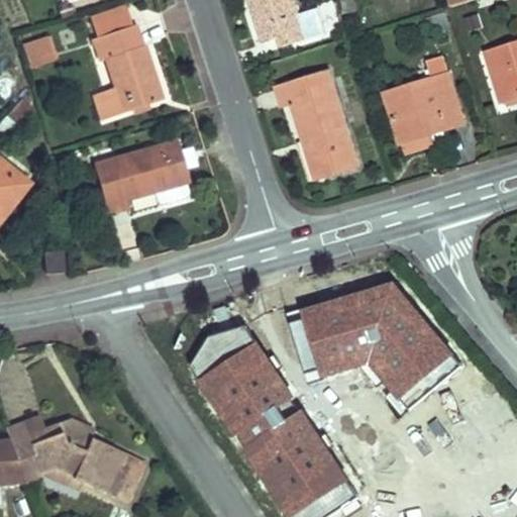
[(248,0),(264,43),(279,39),(282,48),(324,34),(315,9),(298,14),(293,0),(248,0)]
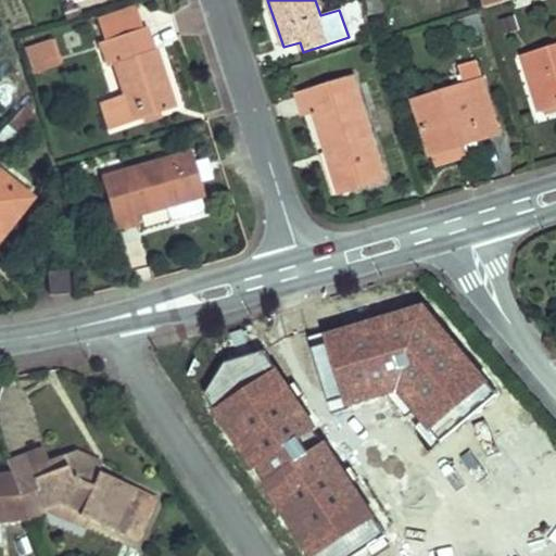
[(363,0),(366,14),(381,11),(379,0),(363,0)]
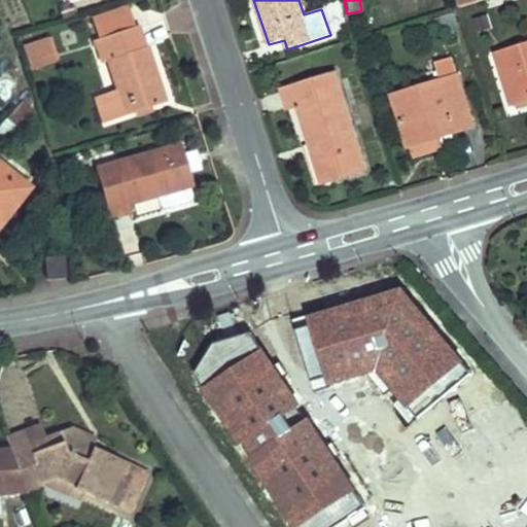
[(99,39),(136,27),(128,5),(92,18),(99,39)]
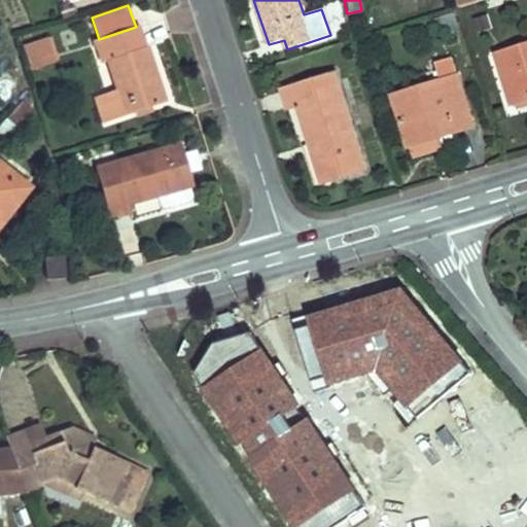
[(145,47),(138,26),(136,27),(99,39),(95,40),(102,63),(108,62),(117,90),(96,97),(105,124),(135,113),(166,102),(147,46),(145,47)]
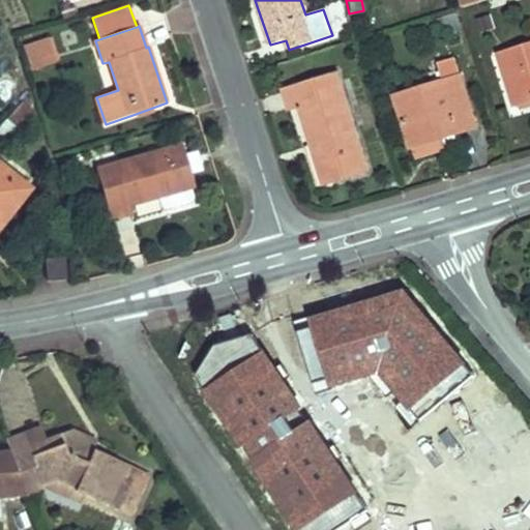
[(49,38),(57,61),(60,60),(52,37),(49,38)]
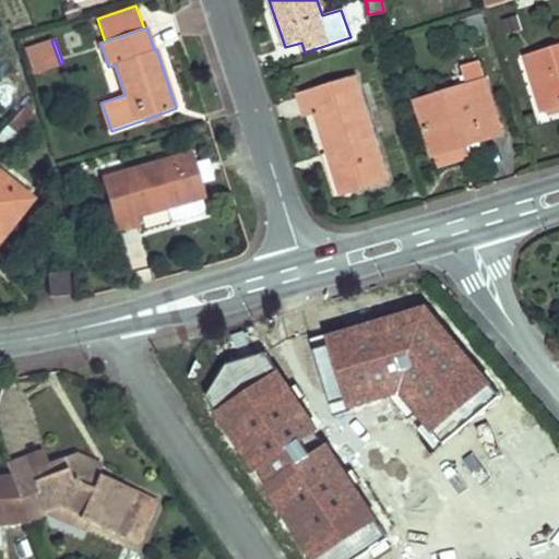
[(60,64),(51,40),(25,49),(34,73),(60,64)]
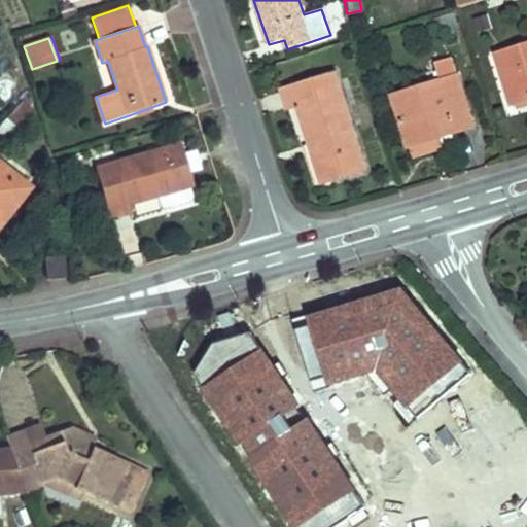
[(526,99),(526,44),(496,55),(512,104),(518,102),(526,99)]
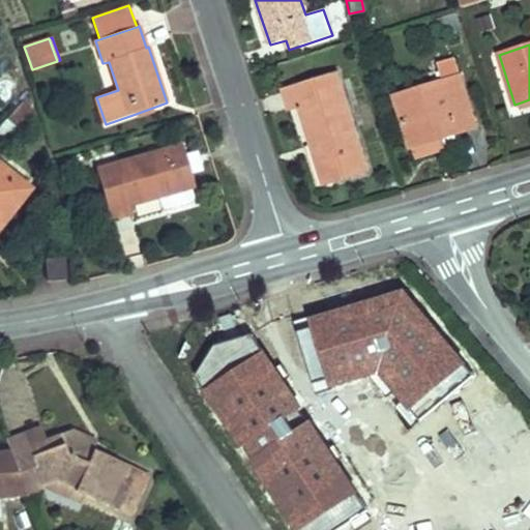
[(443,81),(460,76),(453,57),(437,62),(443,81)]
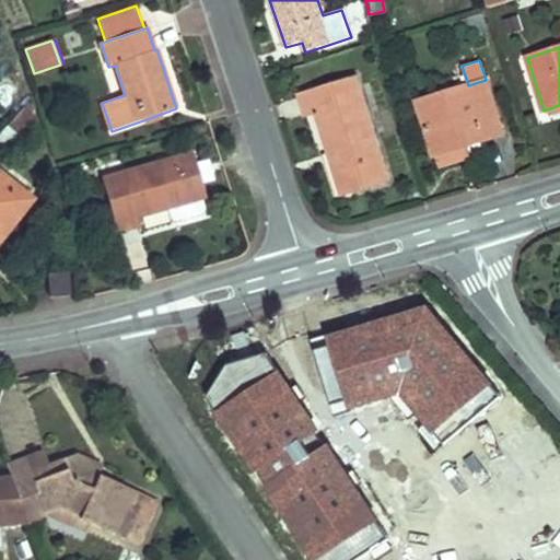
[(318,113),(331,154),(338,152),(351,194),(387,182),(356,78),(301,95),(307,116),(318,113)]
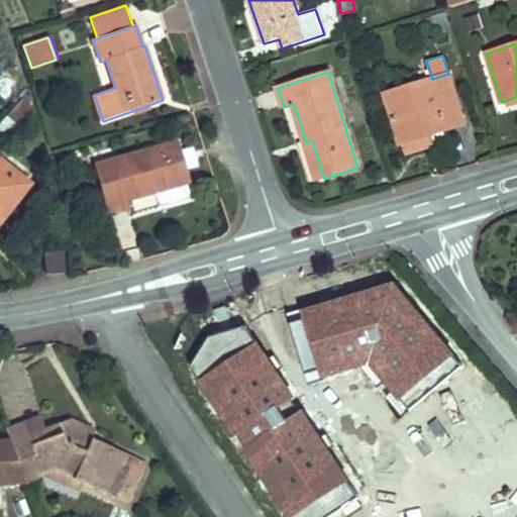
[(464,124),(448,74),(432,79),(384,94),(400,144),(402,144),(431,134),(464,124)]
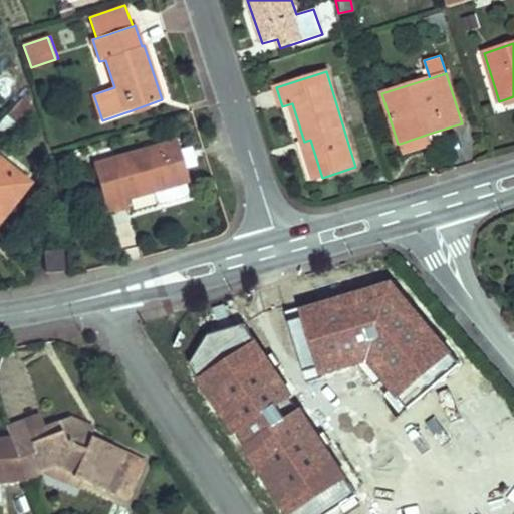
[(513,96),(505,99),(507,106),(513,103),(513,96)]
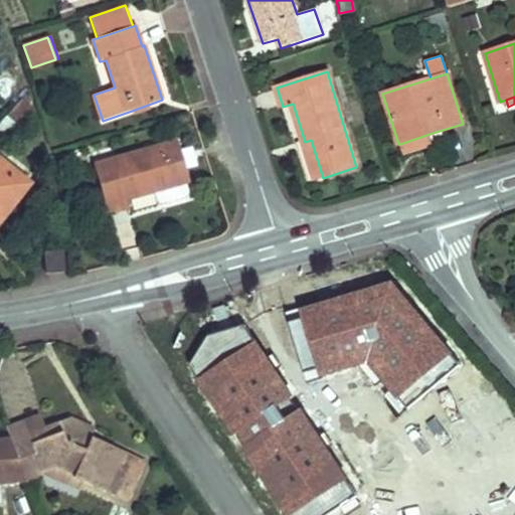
[(149,105),(132,111),(134,116),(151,110),(149,105)]
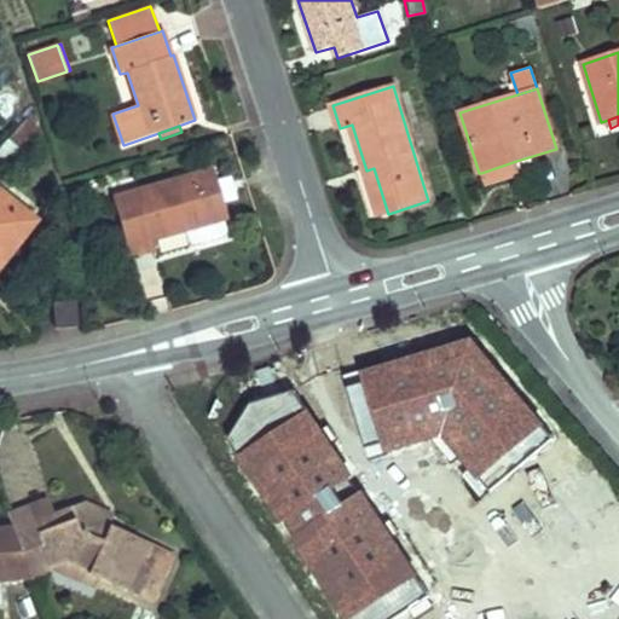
[(516,161),(481,173),(485,185),(521,174),(516,161)]
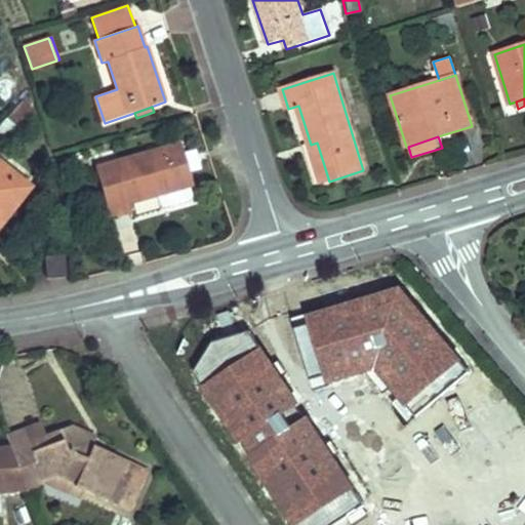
[(317,143),(311,145),(323,183),(329,182),(317,143)]
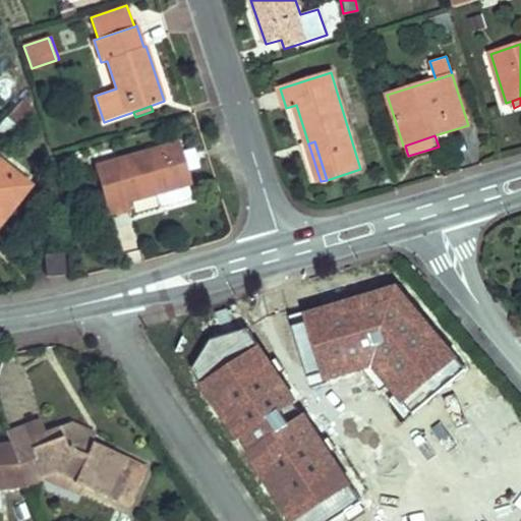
[(128,200),(155,193),(188,183),(177,143),(97,167),(111,216),(130,210),(128,200)]
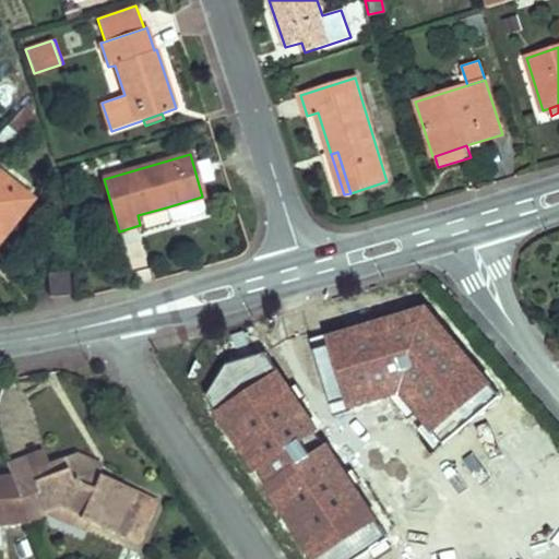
[(0,234),(7,226),(9,228),(32,200),(0,174),(0,234)]
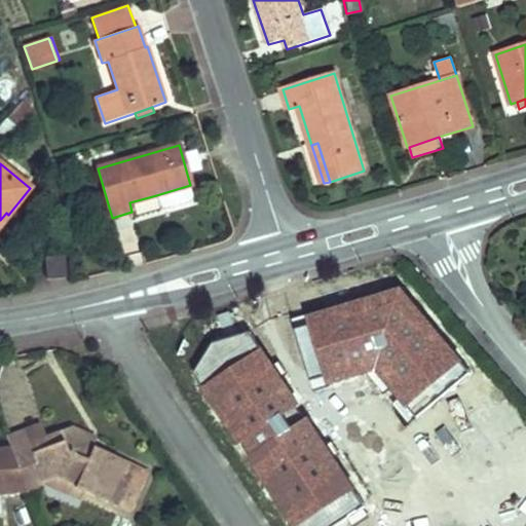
[(189,186),(156,195),(159,205),(164,209),(189,201),(192,197),(189,186)]
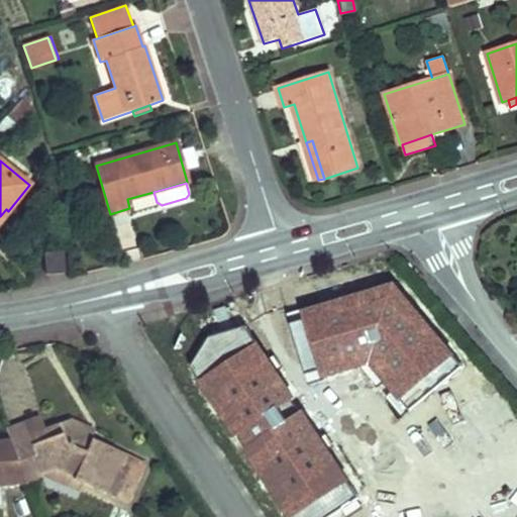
[(44,252),(46,275),(65,273),(64,251),(44,252)]
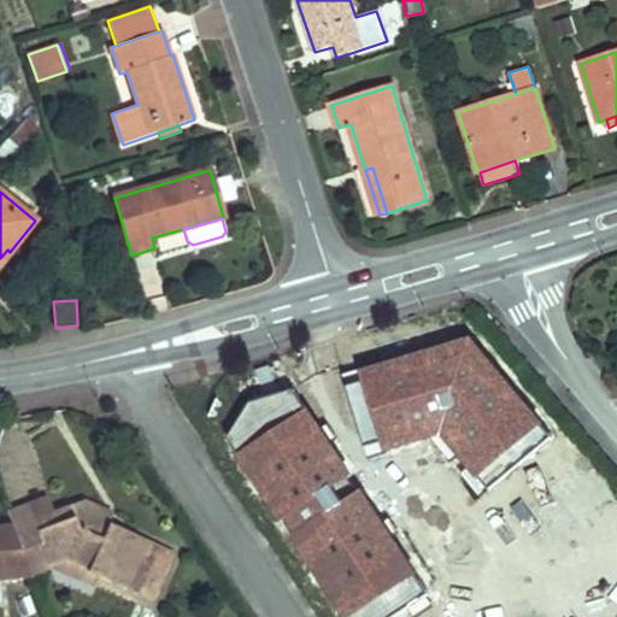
[(483,398),(485,397),(507,377),(509,376),(476,338),(451,358),(483,398)]
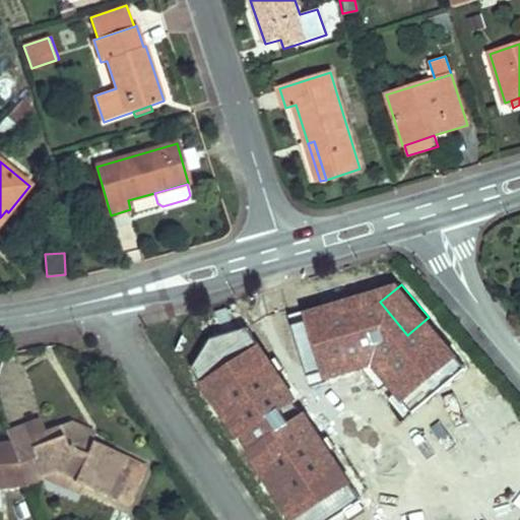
[(428,318),(408,334),(412,339),(432,323),(428,318)]
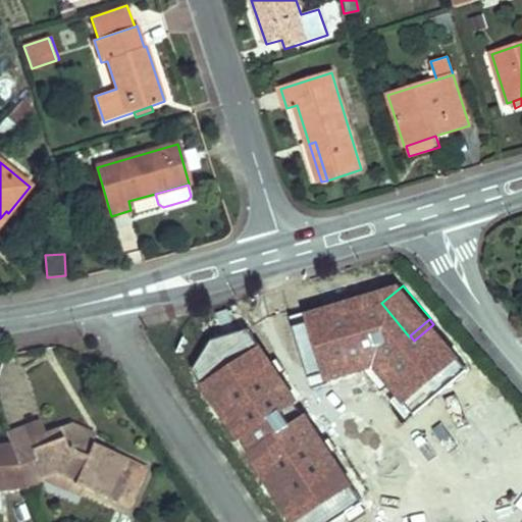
[(421,366),(408,364),(406,375),(400,374),(397,362),(360,356),(353,403),(374,407),(372,421),(414,428),(416,413),(459,420),(462,400),(475,386),(474,385),(419,376),(421,366)]
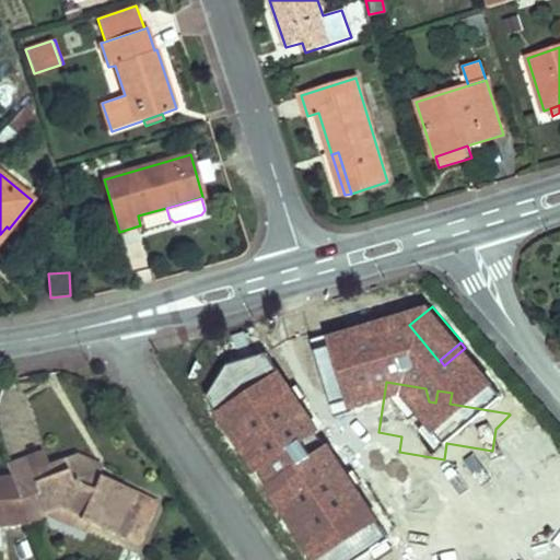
[(435,403),(438,391),(426,388),(429,401),(435,403)]
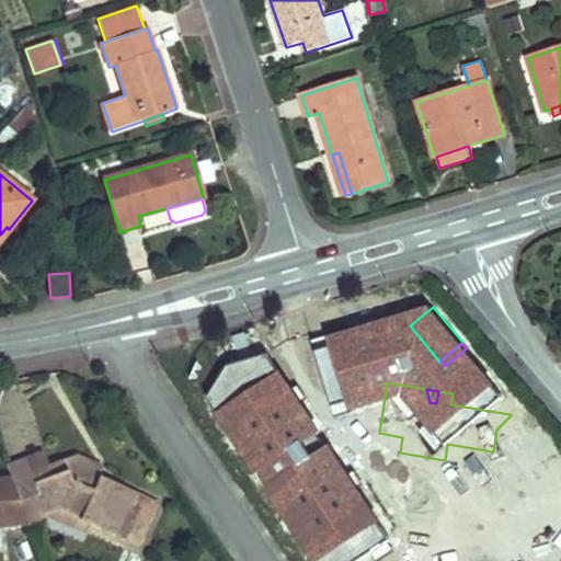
[(33,474),(48,468),(42,453),(26,458),(33,474)]
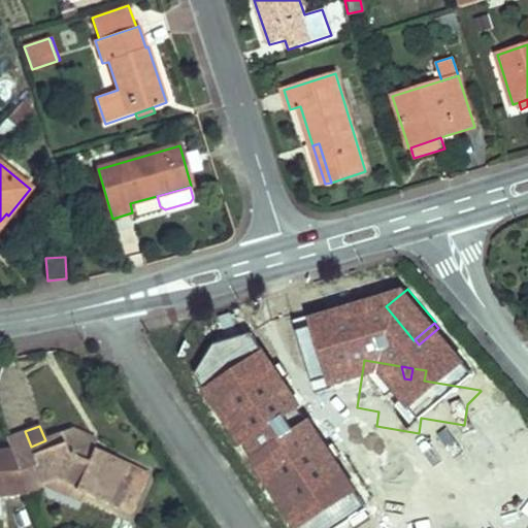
[(96,440),(71,430),(45,440),(31,447),(25,431),(6,439),(10,451),(19,471),(35,465),(43,486),(80,501),(84,494),(131,515),(149,472),(93,449),(96,440)]
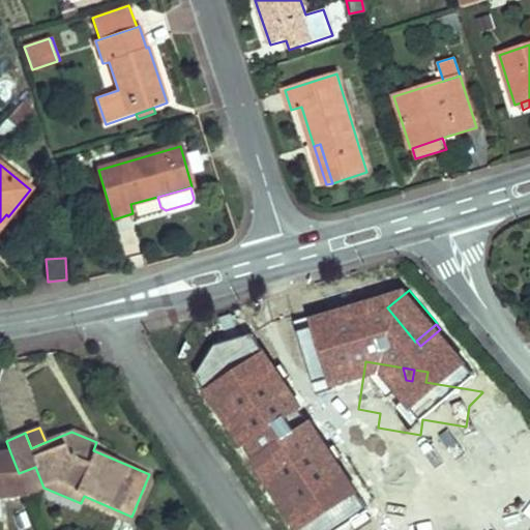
[(0,495),(26,493),(19,473),(10,452),(0,453),(0,495)]
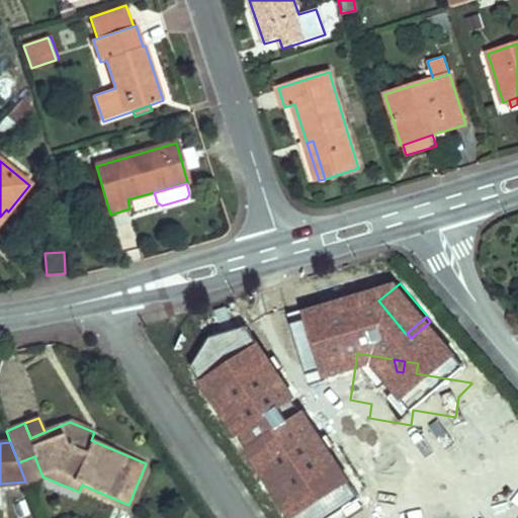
[(25,483),(42,477),(34,456),(18,462),(25,482),(25,483)]
